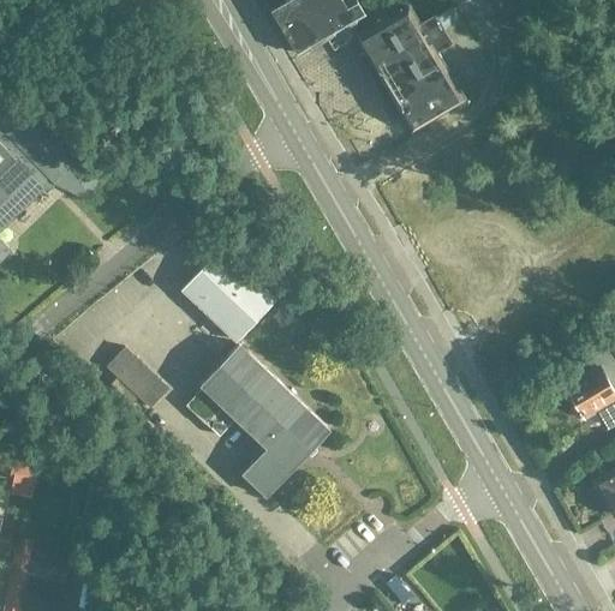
[(264,0),(266,3),(299,59),(352,28),(359,40),(358,41),(412,133),(449,112),(451,114),(466,106),(436,55),(452,46),(436,19),(419,28),(408,10),(383,25),(375,12),(365,18),(356,3),(341,11),(335,0),(264,0)]
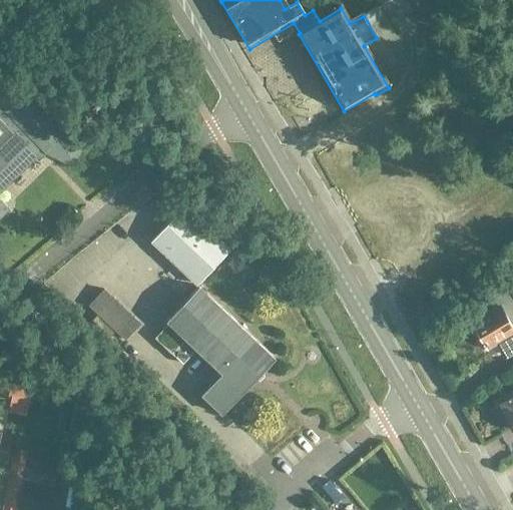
[(0,218),(8,211),(0,202),(0,194),(36,159),(39,162),(46,155),(73,168),(82,150),(58,138),(0,78),(0,107),(0,218)]
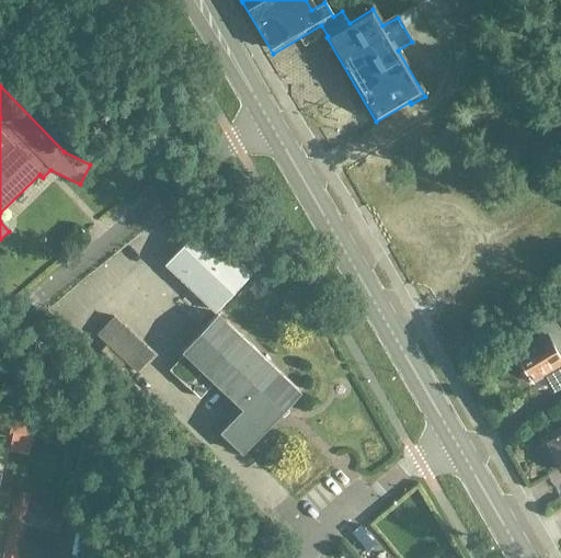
[(251,275),(202,229),(165,268),(215,314),(251,275)]
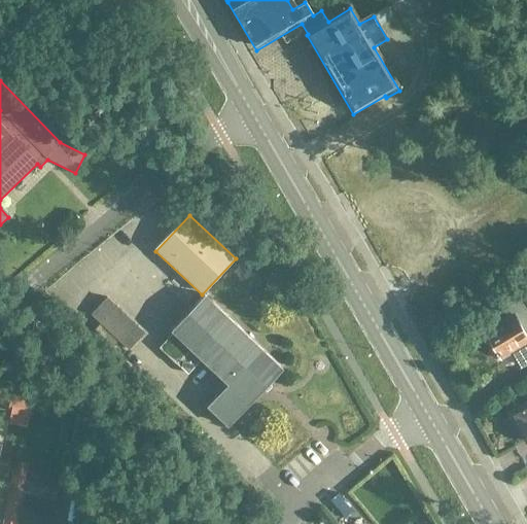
[(526,295),(507,307),(514,318),(485,334),(491,345),(490,346),(495,355),(497,355),(501,362),(513,356),(520,370),(526,365),(526,295)]
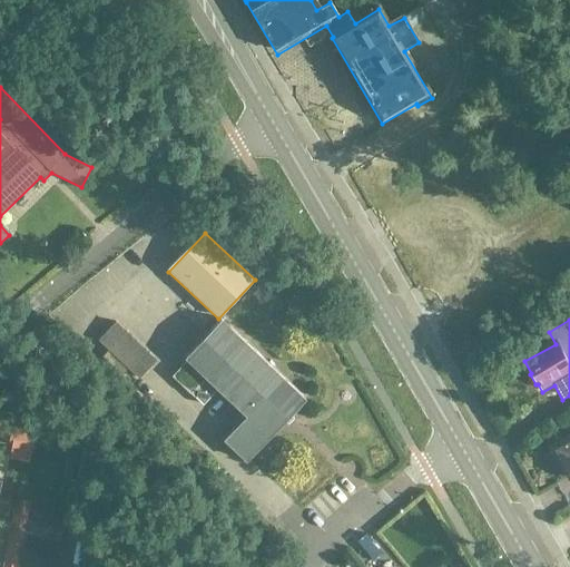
[(300,394),(222,321),(186,358),(189,361),(173,378),(204,407),(217,392),(216,390),(217,389),(247,417),(225,441),(247,462),(306,401),(301,397),(302,396),(300,394)]
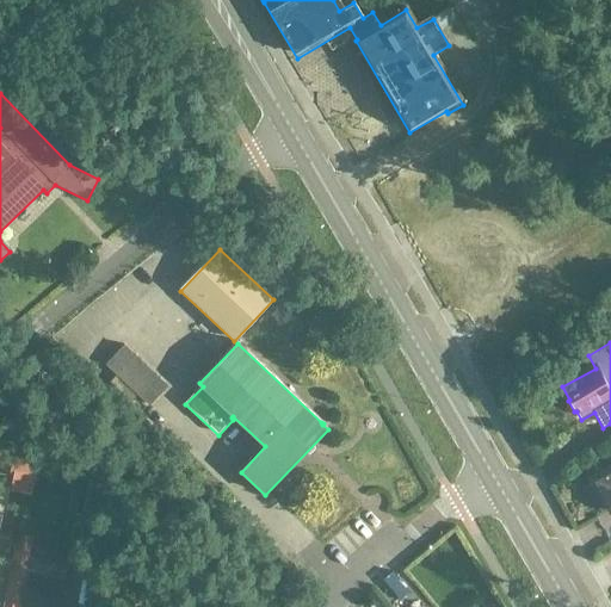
[(0,450),(0,475),(34,482),(38,457),(0,450)]
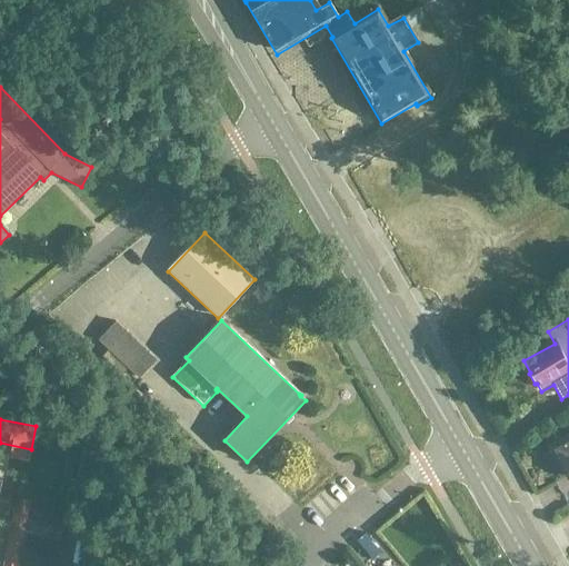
[(568,439),(551,449),(568,478),(568,439)]
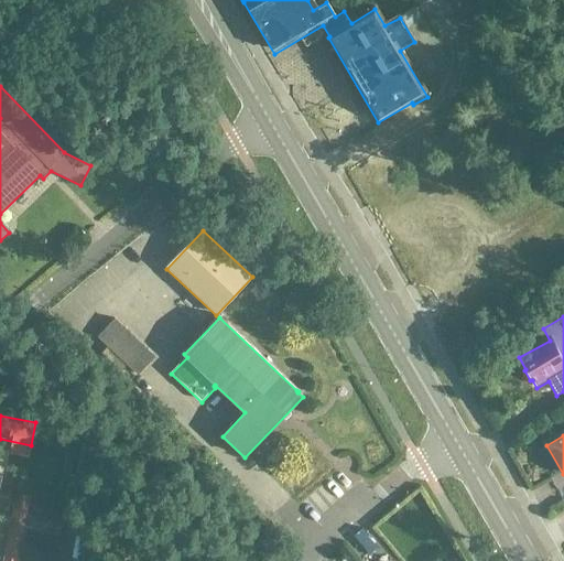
[(21,513),(28,514),(30,499),(18,496),(13,516),(20,517),(21,513)]
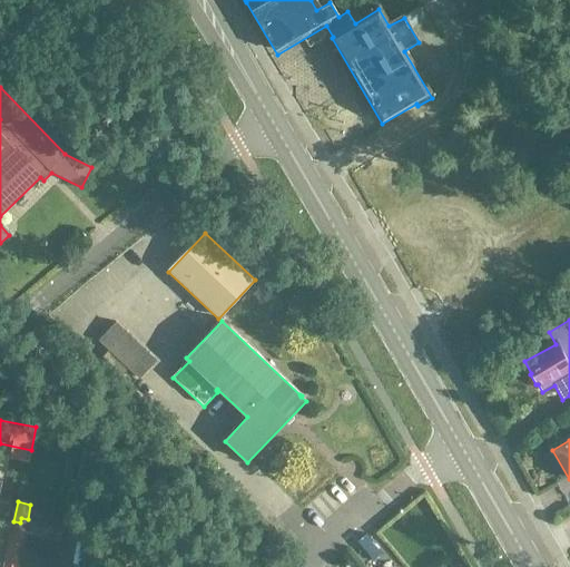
[(13,521),(11,537),(25,539),(25,537),(27,522),(28,519),(21,518),(20,522),(13,521)]
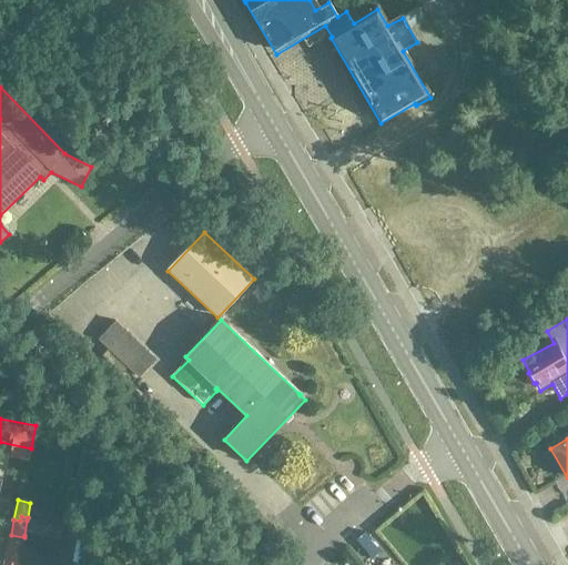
[(27,521),(24,535),(60,542),(62,527),(27,521)]
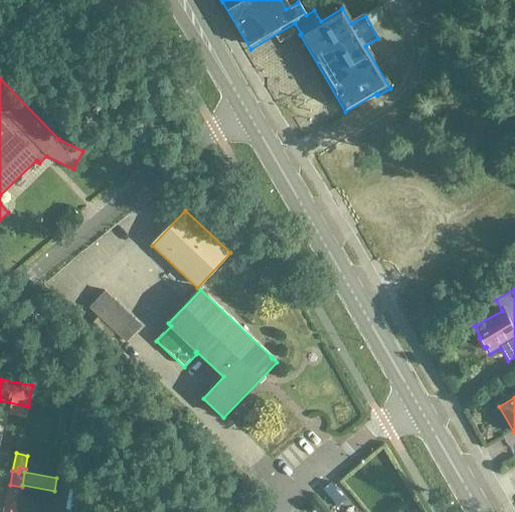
[(22,487),(10,485),(6,502),(12,503),(13,500),(19,501),(21,491),(22,487)]
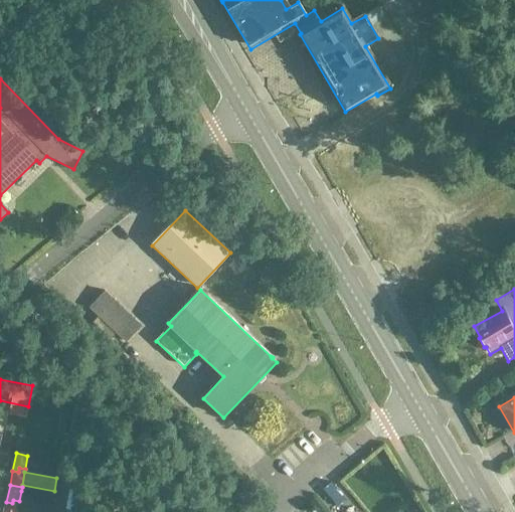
[(12,503),(6,502),(4,511),(17,511),(19,503),(19,501),(13,500),(12,503)]
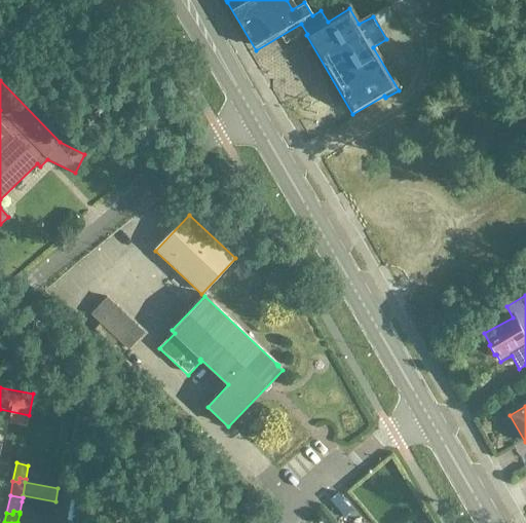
[(20,514),(17,522),(51,522),(52,520),(20,514)]
